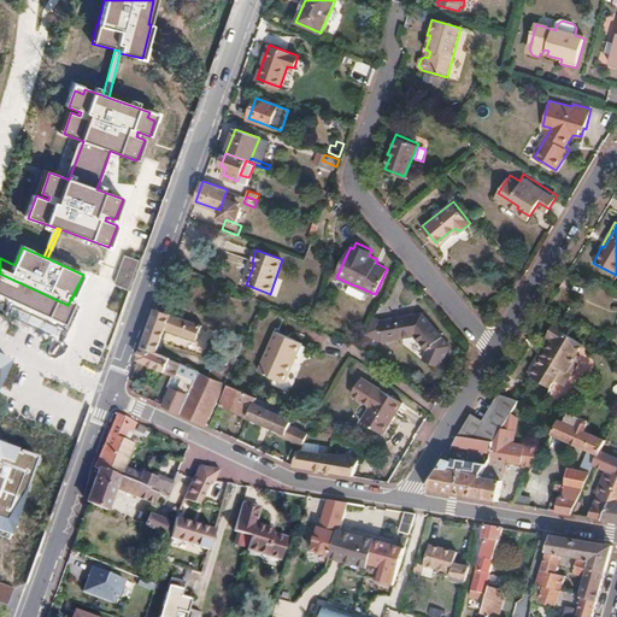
[(140,262),(125,256),(116,283),(130,289),(140,262)]
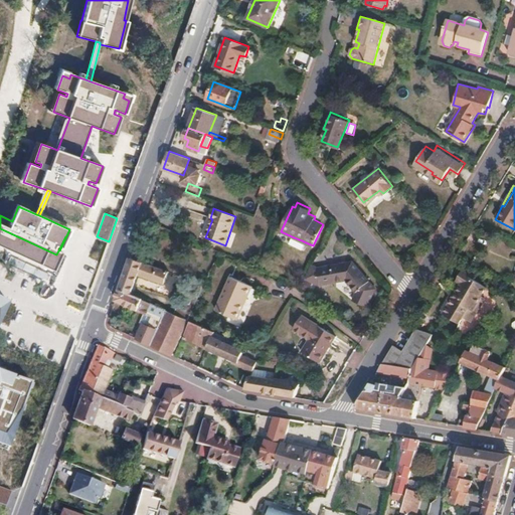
[(302,240),(294,237),(291,243),(303,248),(306,242),(302,240)]
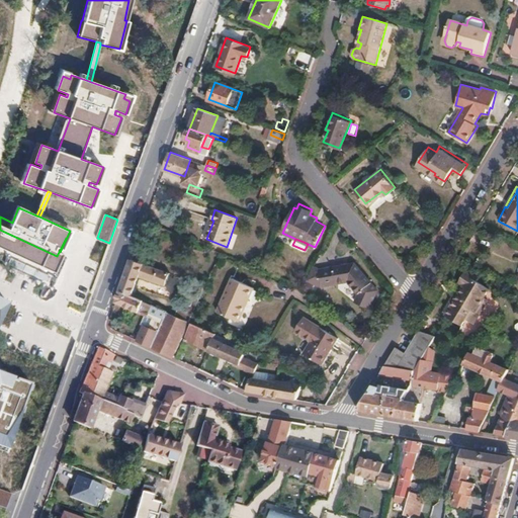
[(120,291),(133,296),(140,276),(165,285),(170,273),(169,273),(132,259),(120,291)]
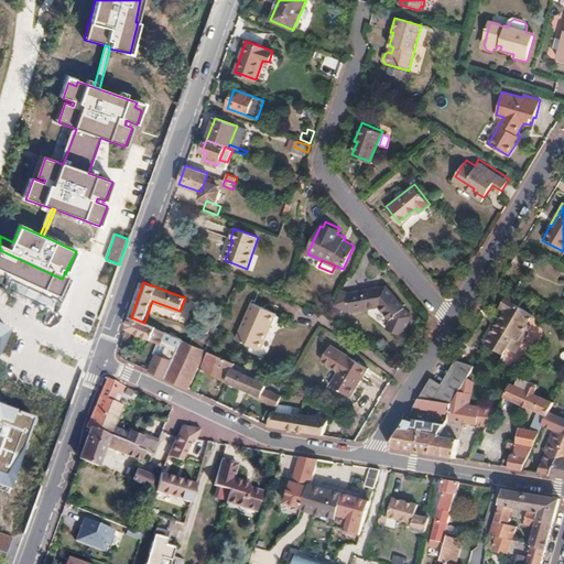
[(386,285),(348,292),(351,311),(378,306),(390,320),(404,307),(386,285)]
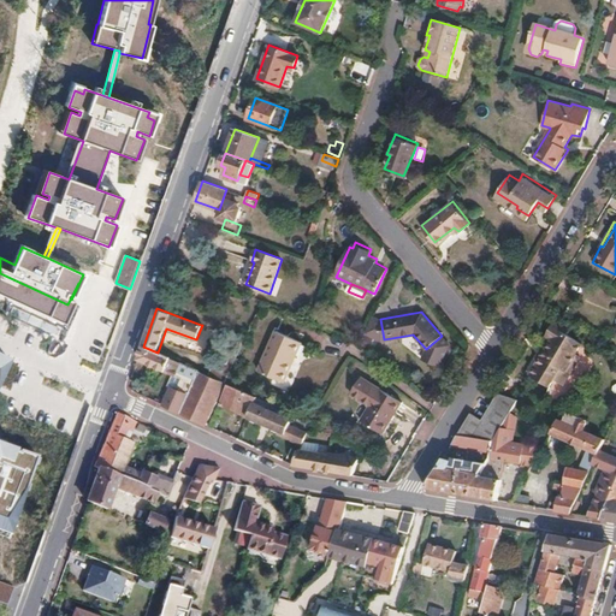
[(570,350),(576,341),(567,335),(570,330),(555,320),(545,336),(551,339),(544,353),(531,374),(549,385),(554,377),(561,381),(564,383),(570,373),(580,356),(576,354),(570,350)]
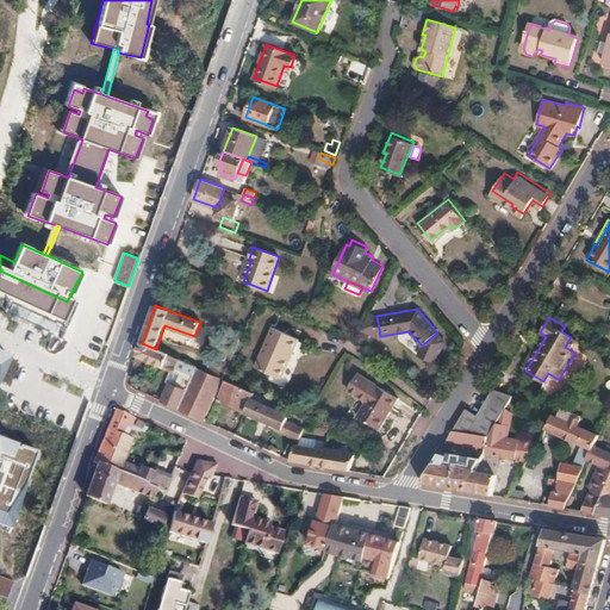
[(275,328),(257,366),(281,378),(291,360),(288,359),(292,350),(296,352),(300,340),(275,328)]
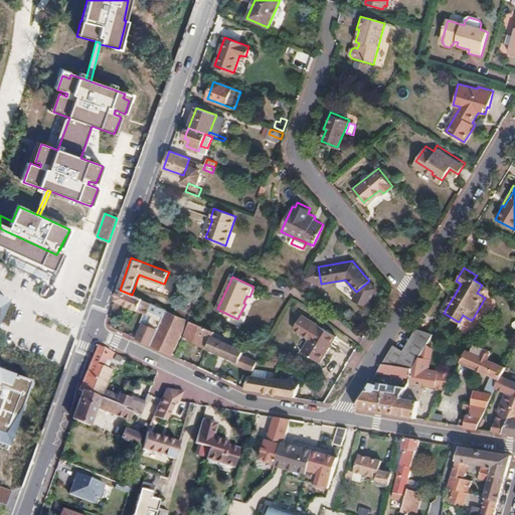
[(0,310),(11,285),(0,280),(0,310)]
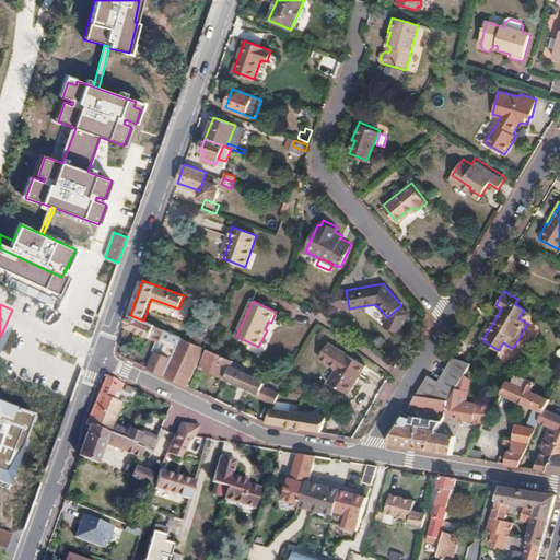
[(529,313),(524,310),(518,318),(524,322),(529,313)]
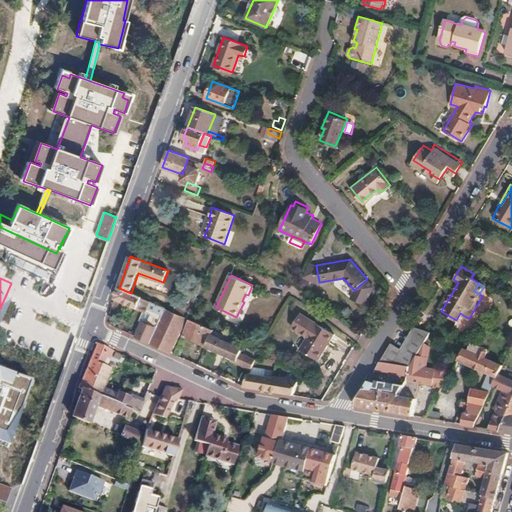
[(119,288),(114,299),(145,313),(146,313),(148,308),(151,302),(131,293),(119,288)]
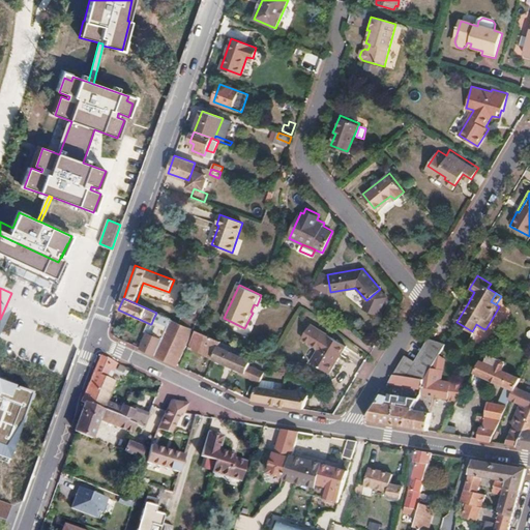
[(177,322),(182,306),(168,301),(164,316),(171,319),(177,322)]
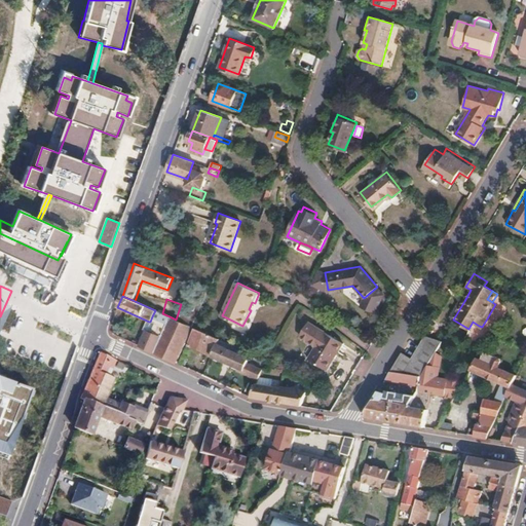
[(150,322),(149,322),(139,346),(143,347),(153,352),(166,324),(152,316),(150,322)]
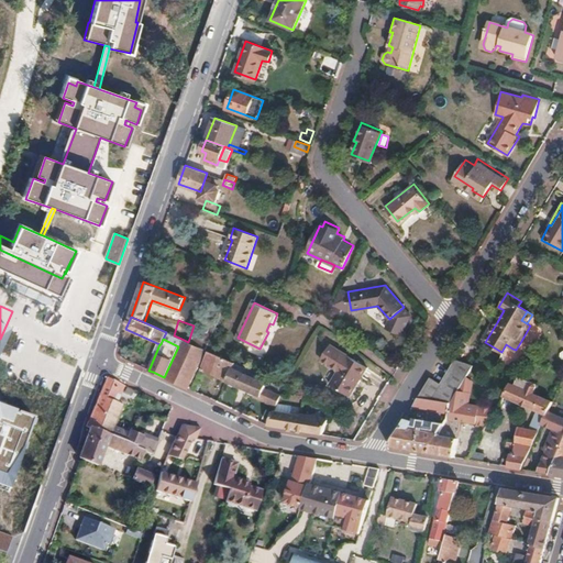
[(188,342),(181,339),(178,346),(164,377),(188,388),(206,350),(188,342)]
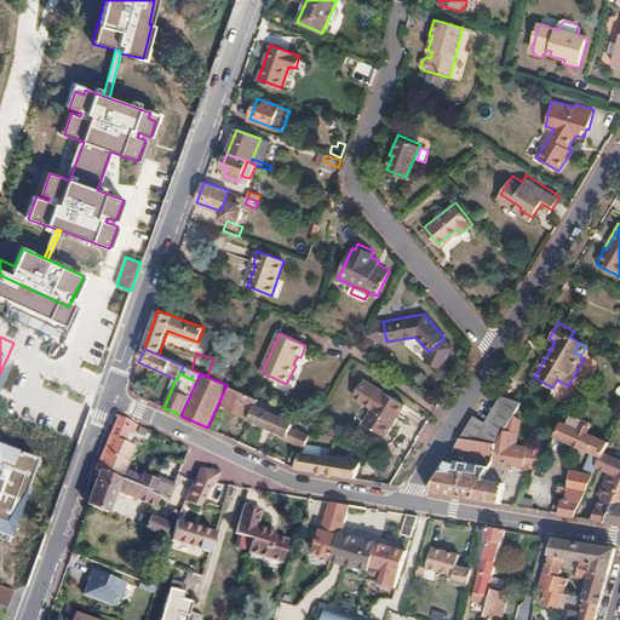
[(362,379),(352,395),(374,408),(363,425),(385,438),(405,406),(362,379)]
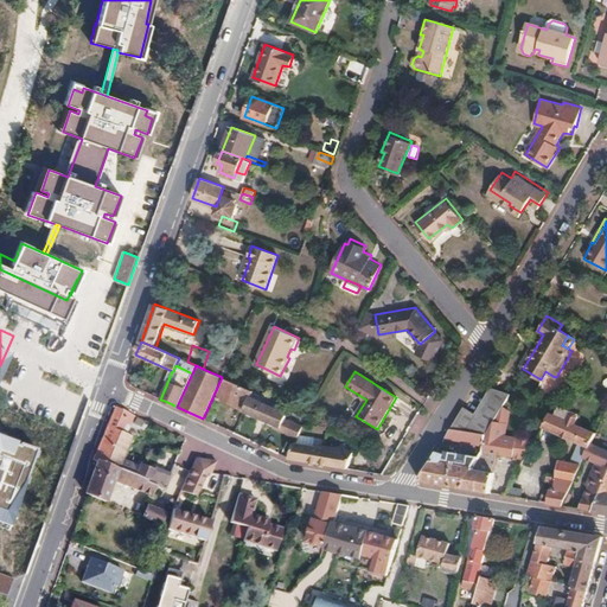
[(225,378),(216,398),(242,410),(249,396),(250,396),(253,390),(225,378)]
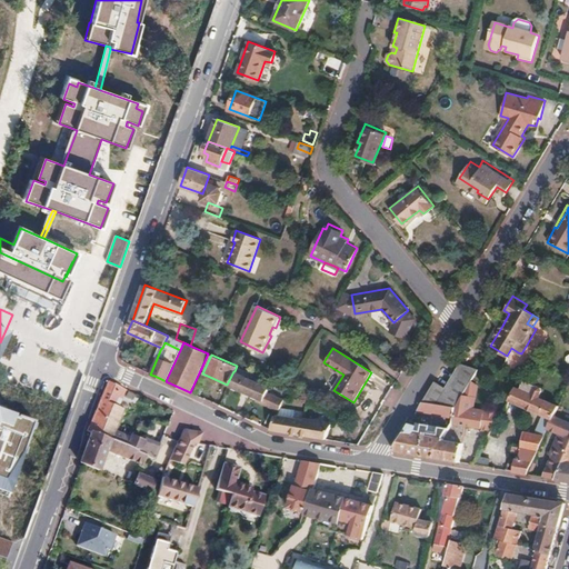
[(508,363),(520,368),(523,359),(511,355),(508,363)]
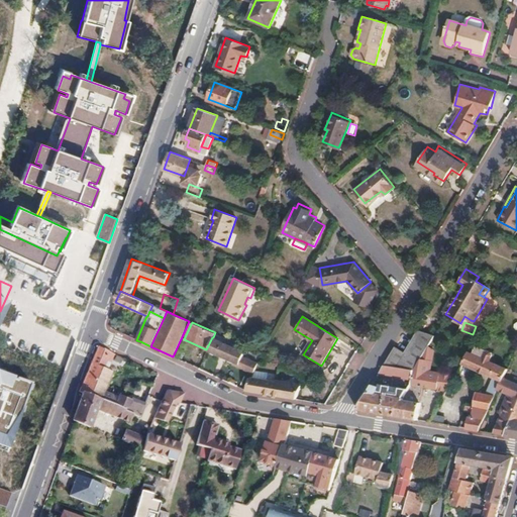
[(395,346),(378,374),(411,380),(414,370),(421,358),(423,354),(429,345),(435,335),(418,330),(406,349),(395,346)]
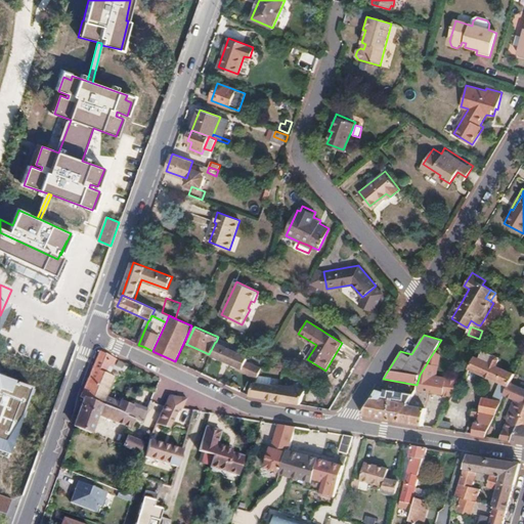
[(215,342),(209,354),(236,366),(235,369),(242,373),(247,362),(249,357),(242,354),(243,351),(239,350),(238,353),(216,342),(215,342)]
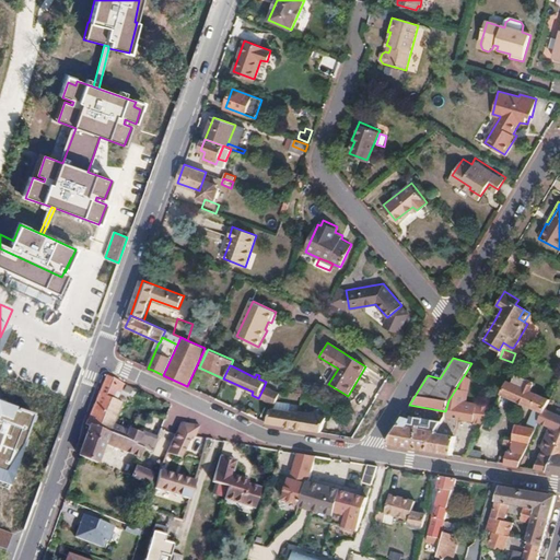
[(458,384),(456,388),(466,391),(464,399),(463,405),(475,408),(474,421),(482,423),(490,407),(467,403),(471,380),(465,374),(458,384)]
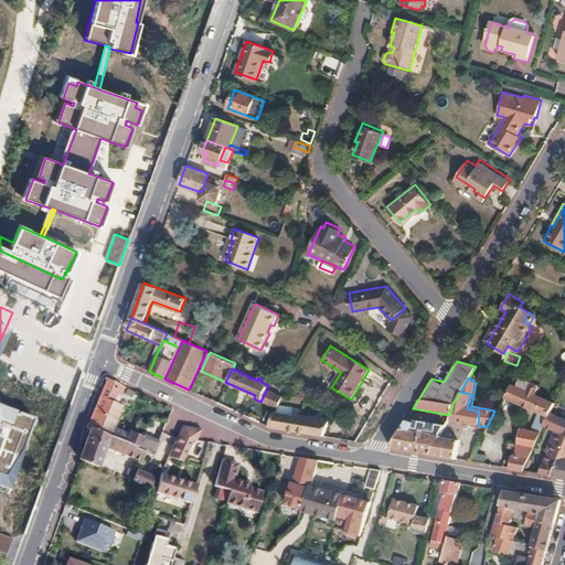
[(137,449),(147,454),(153,456),(158,446),(145,440),(130,435),(129,437),(114,430),(123,408),(119,406),(113,404),(117,393),(118,393),(124,395),(126,388),(108,381),(96,411),(88,429),(92,432),(93,432),(135,449),(137,449)]
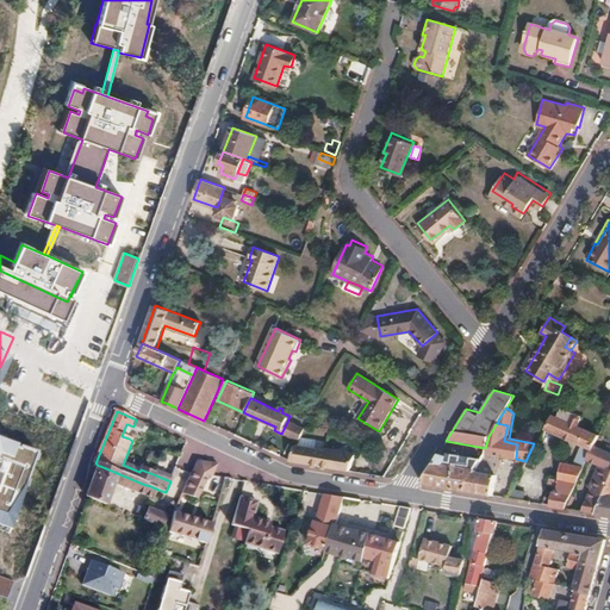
[(552,416),(545,429),(587,446),(592,447),(595,444),(599,434),(580,427),(565,421),(560,418),(554,416),(552,416)]
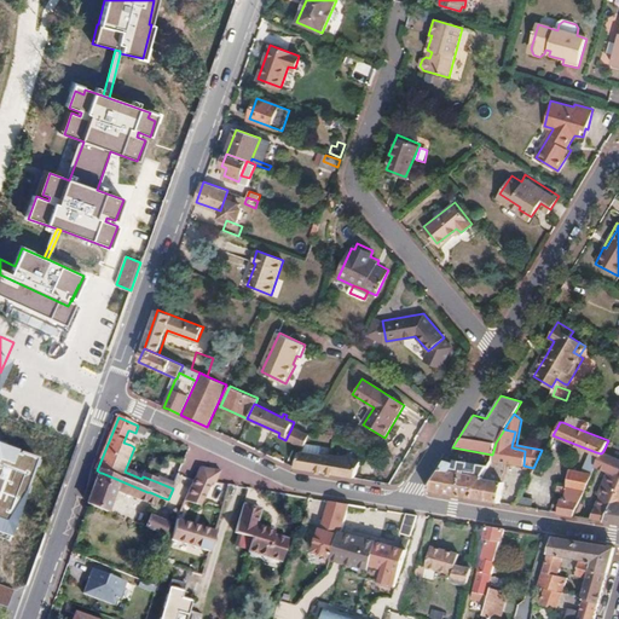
[(291,428),(285,440),(302,449),(308,435),(291,428)]
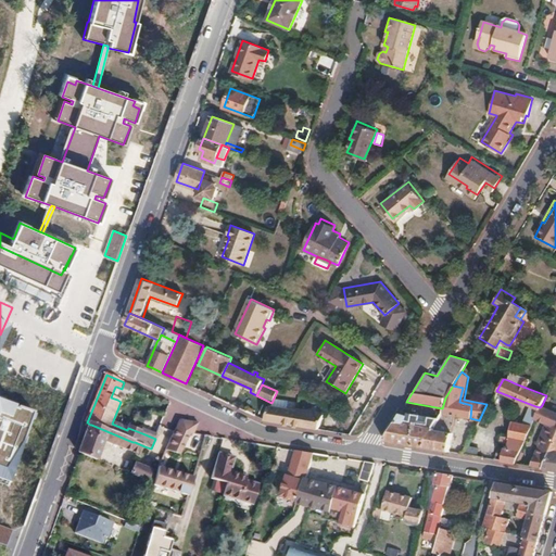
[(431,430),(421,447),(447,452),(451,433),(450,432),(451,426),(453,425),(454,416),(456,416),(470,418),(471,405),(459,402),(460,396),(463,388),(453,386),(445,397),(442,408),(441,414),(439,418),(431,430)]
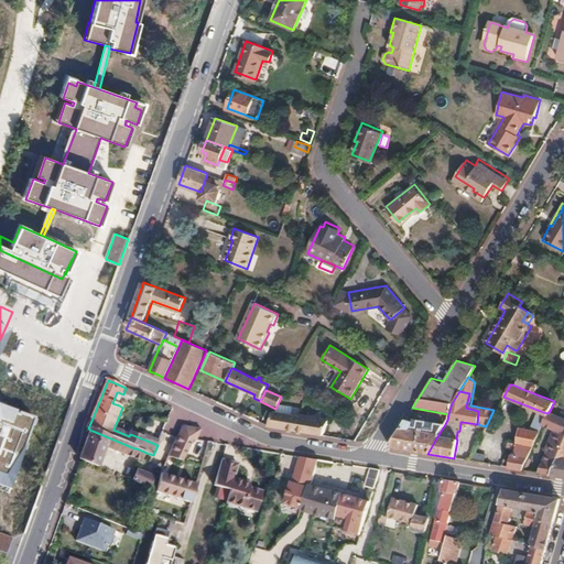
[(112,403),(119,405),(123,394),(118,392),(117,392),(112,403)]
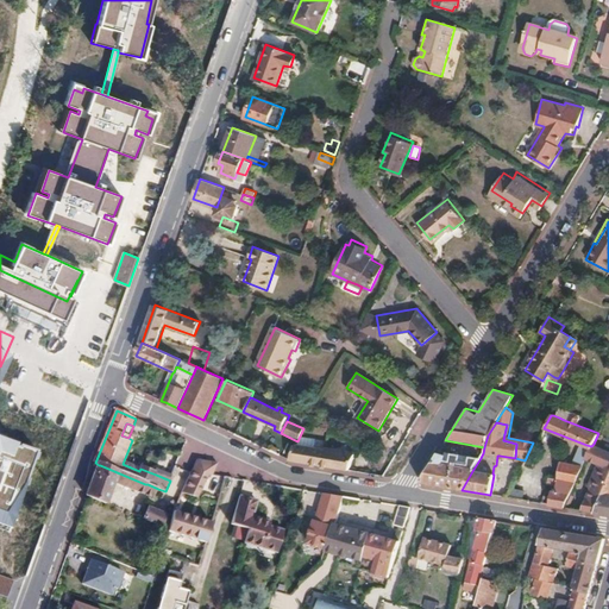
[(37,452),(0,438),(0,525),(10,528),(37,452)]
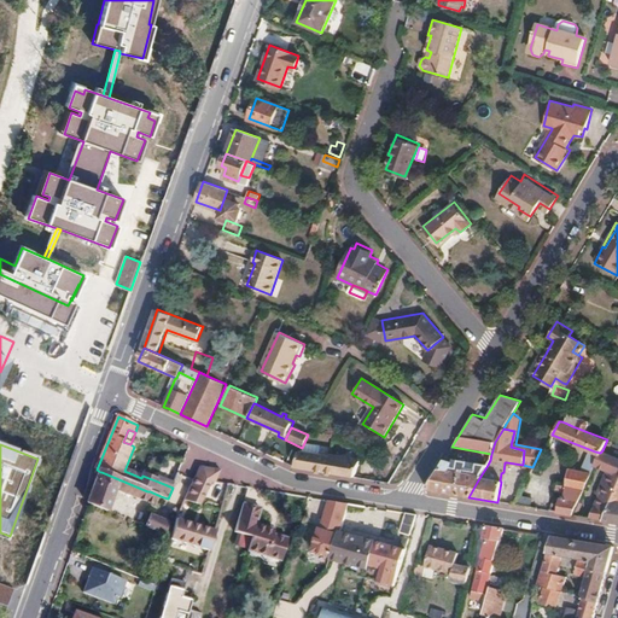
[(303,450),(295,467),(325,472),(331,455),(303,450)]
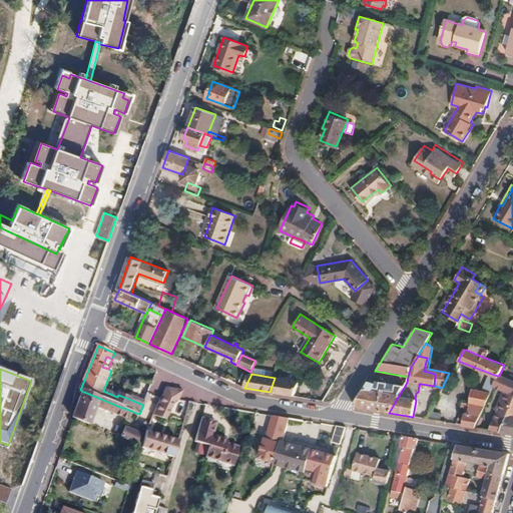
[(512,379),(500,374),(498,376),(496,382),(495,385),(493,388),(504,393),(512,396),(512,379)]
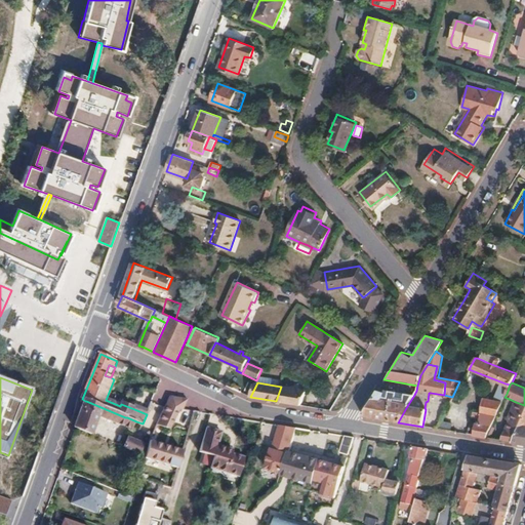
[(281,387),(276,401),(300,405),(307,391),(281,387)]
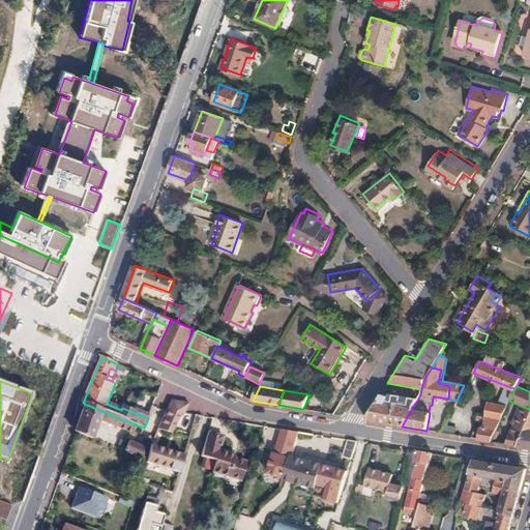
[(385,395),(381,394),(365,420),(402,427),(411,410),(418,399),(410,398),(408,407),(399,406),(401,395),(391,393),(390,404),(385,403),(386,395),(385,395)]
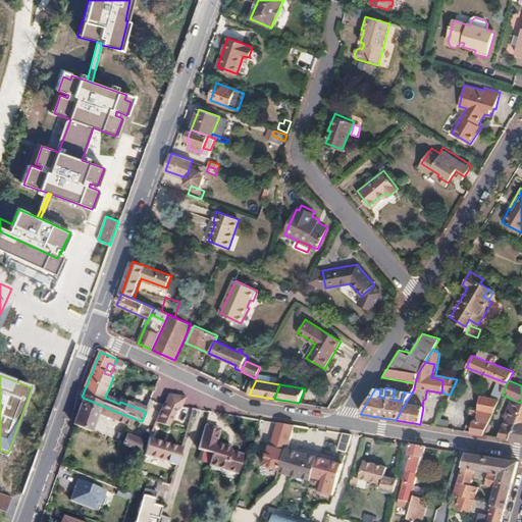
[(402,401),(404,392),(395,389),(393,400),(402,401)]
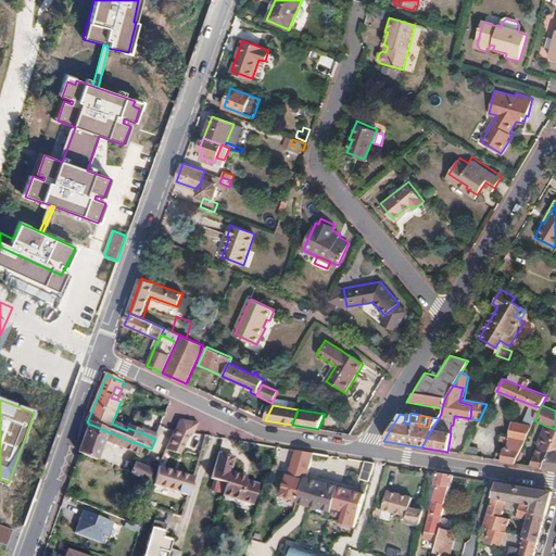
[(516,438),(526,440),(531,430),(532,427),(534,420),(536,417),(528,415),(525,424),(512,422),(508,437),(516,438)]
